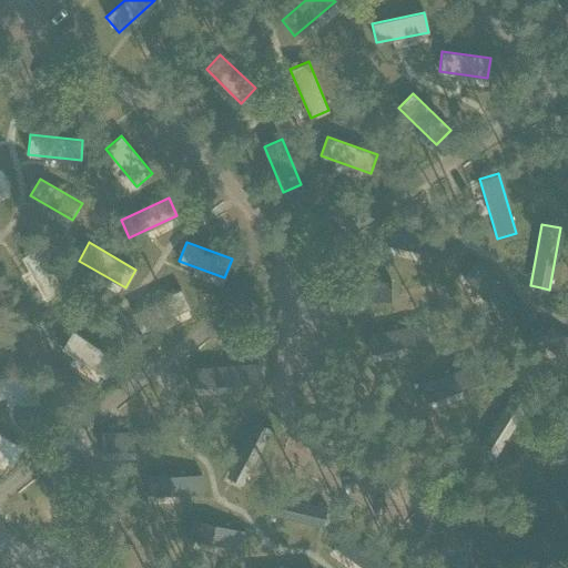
[(39,246),(21,256),(46,298),(63,288),(39,246)]
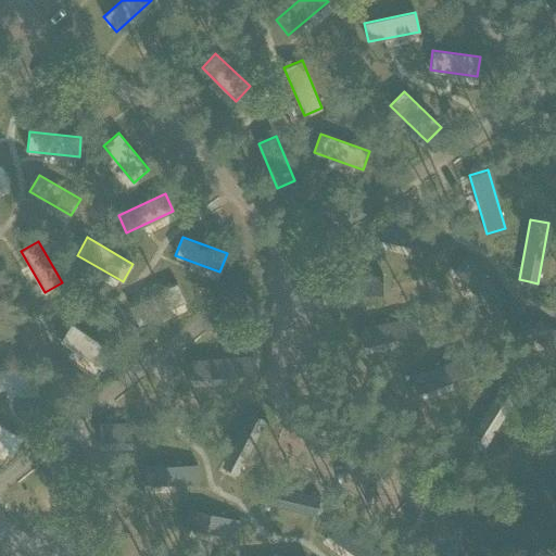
[(467,255),(453,267),(475,294),(490,313),(504,301),(467,255)]
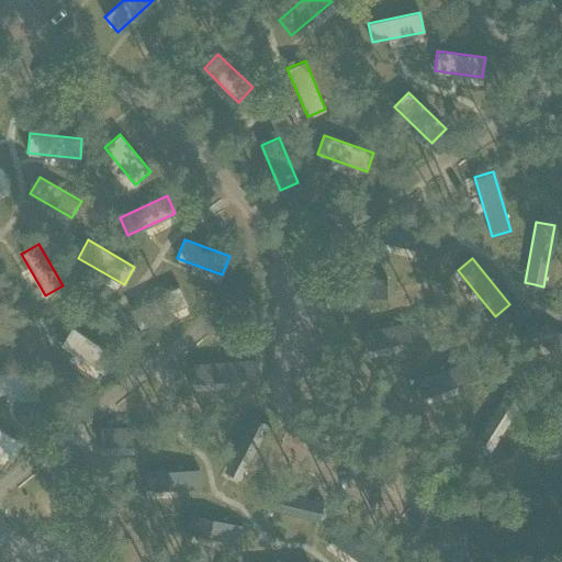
[(386,278),(325,279),(326,298),(386,296),(386,278)]
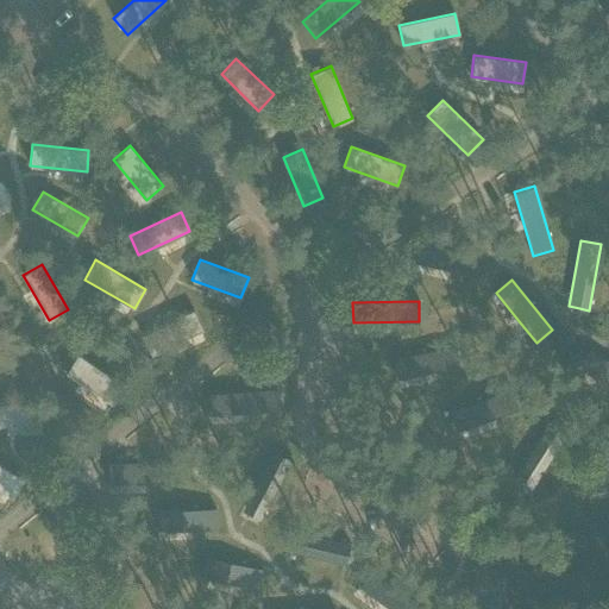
[(193,309),(142,334),(151,355),(203,330),(193,309)]
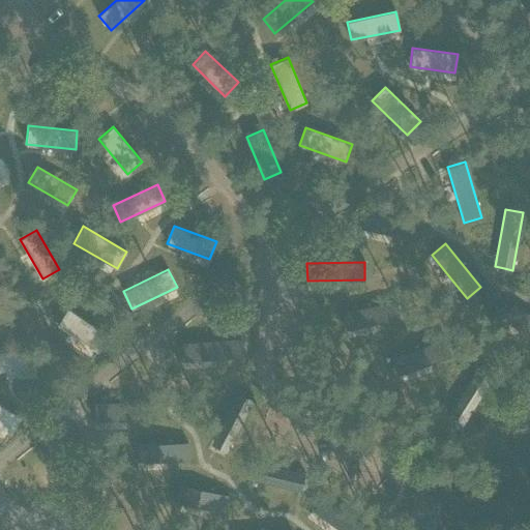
[(403,298),(342,312),(346,329),(378,323),(407,317),(403,298)]
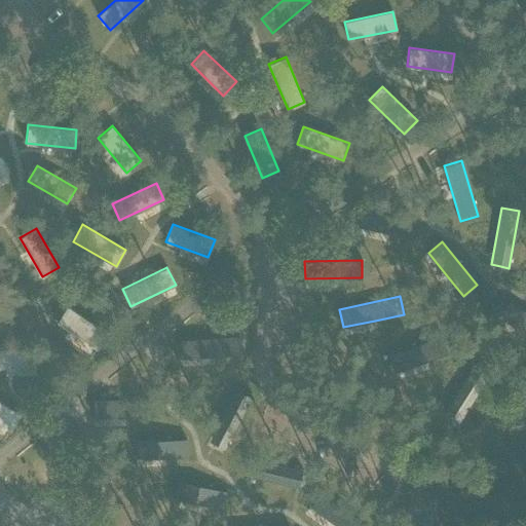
[(68,306),(57,322),(98,349),(108,334),(68,306)]
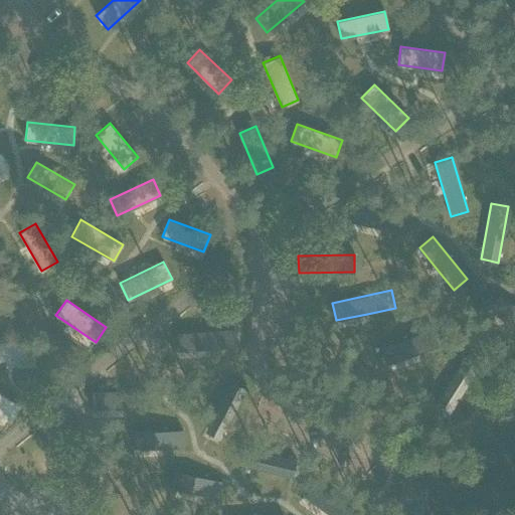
[(233,328),(177,332),(178,350),(234,346),(233,328)]
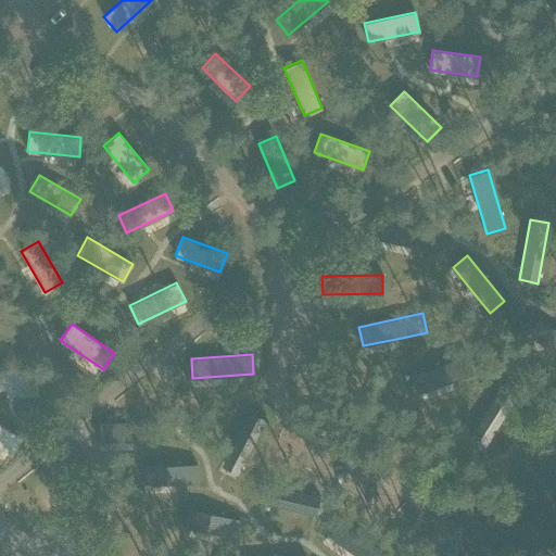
[(467,355),(412,375),(418,393),(451,381),(472,374),(467,355)]
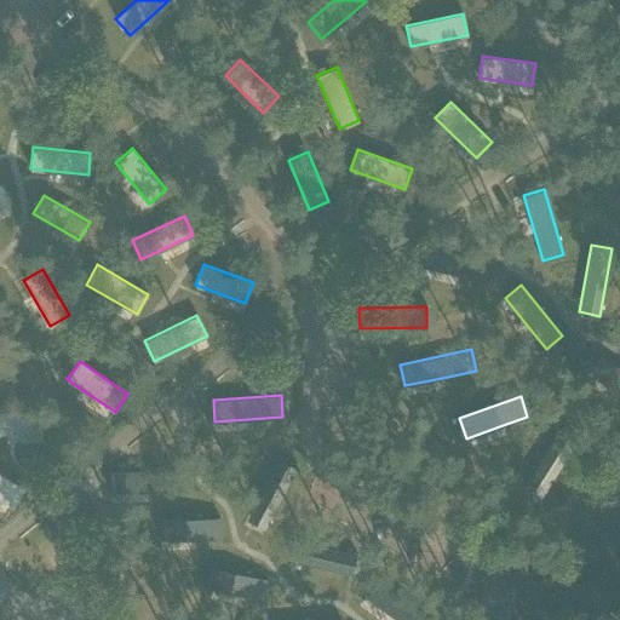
[(40,411),(0,411),(0,432),(41,432),(40,411)]
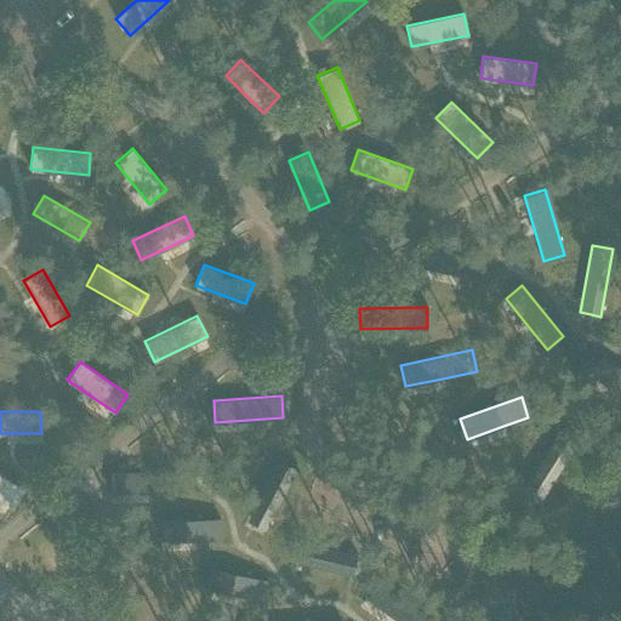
[(558,434),(523,488),(541,500),(575,445),(558,434)]
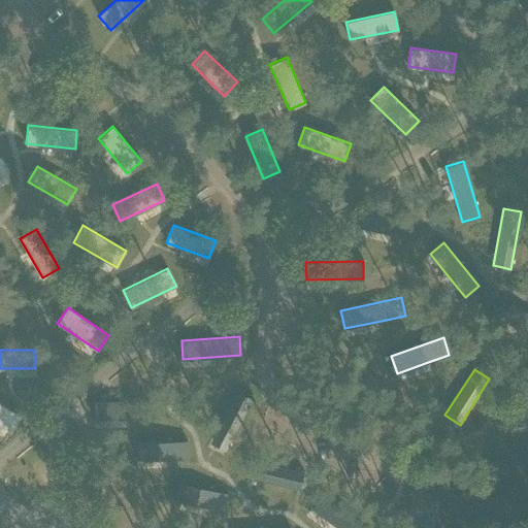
[(236,390),(209,440),(226,450),(253,398),(236,390)]
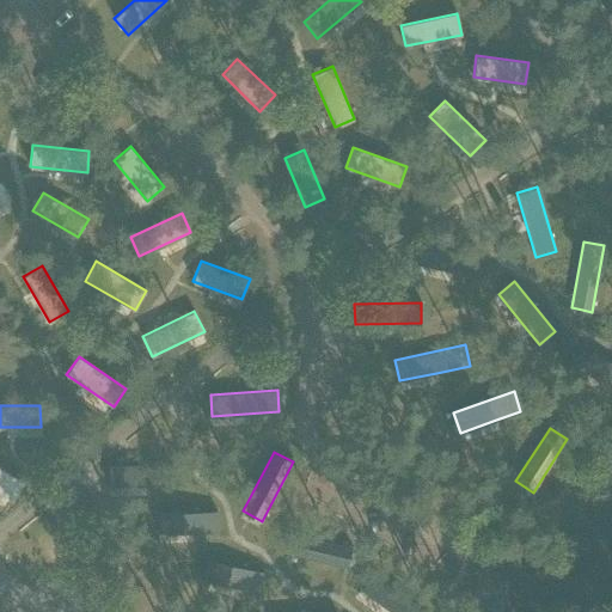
[(176,463),(109,464),(109,485),(176,484),(176,463)]
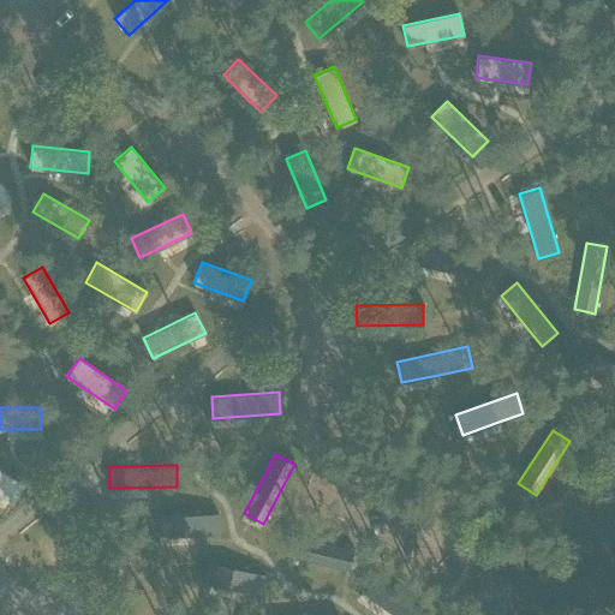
[(0,470),(0,495),(12,502),(23,484),(0,470)]
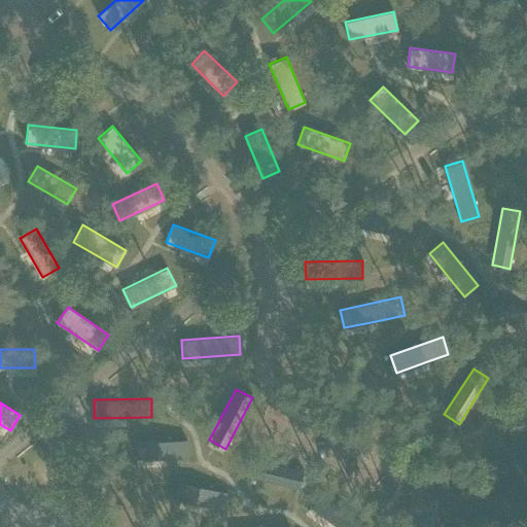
[(186,440),(137,441),(137,459),(186,458),(186,440)]
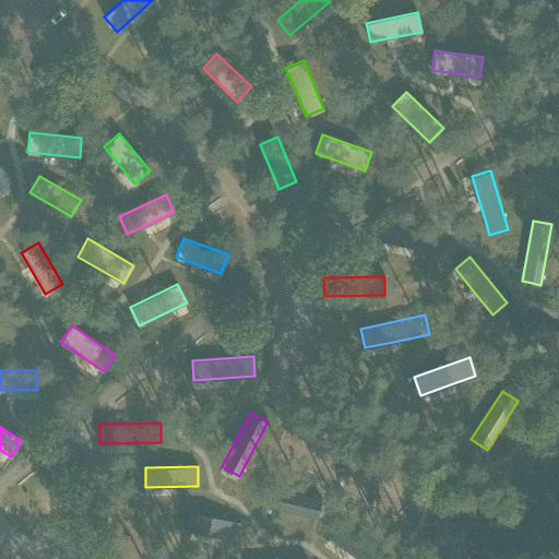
[(263,486),(259,504),(317,518),(321,500),(263,486)]
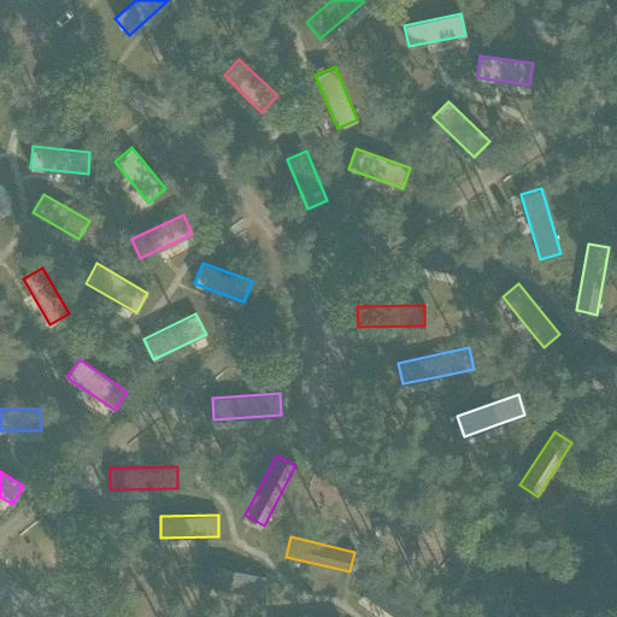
[(209,564),(205,585),(260,597),(265,576),(209,564)]
